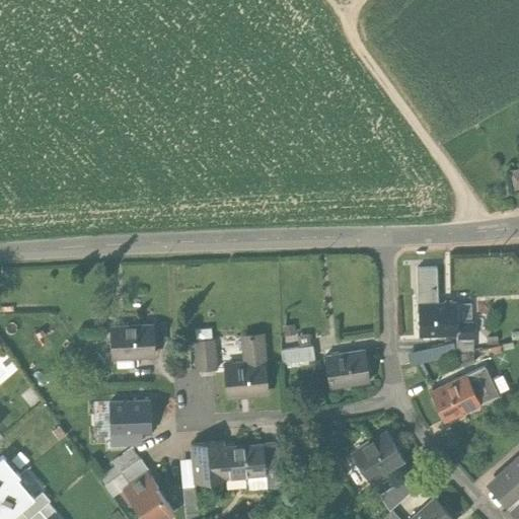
[(456,305),(439,306),(437,270),(418,271),(420,338),(457,336),(456,305)]
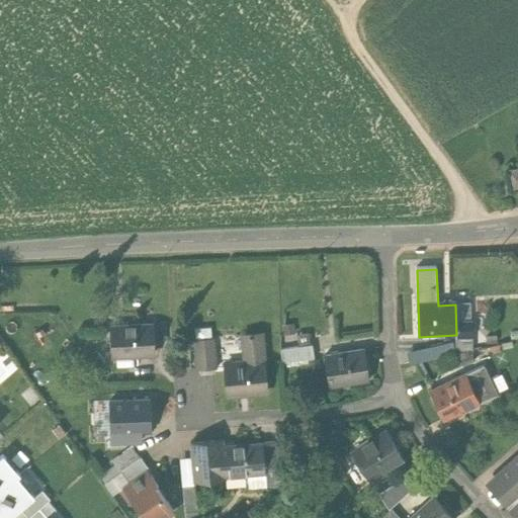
[(471,306),(458,307),(459,337),(455,337),(456,355),(473,352),(471,306)]
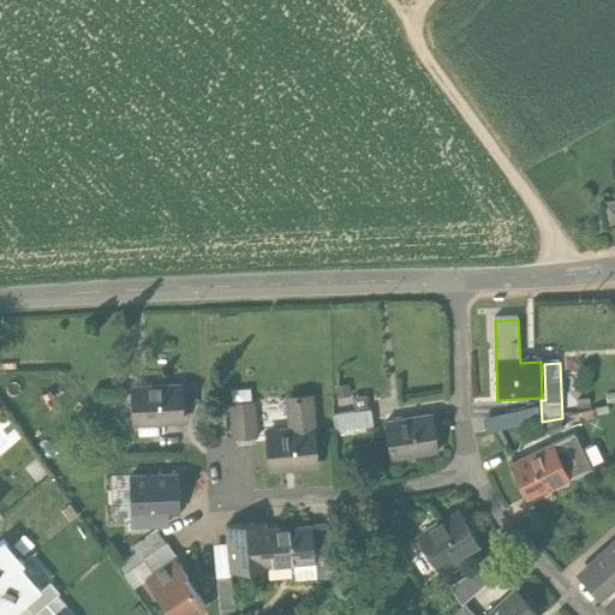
[(179,388),(133,389),(136,427),(180,424),(179,388)]
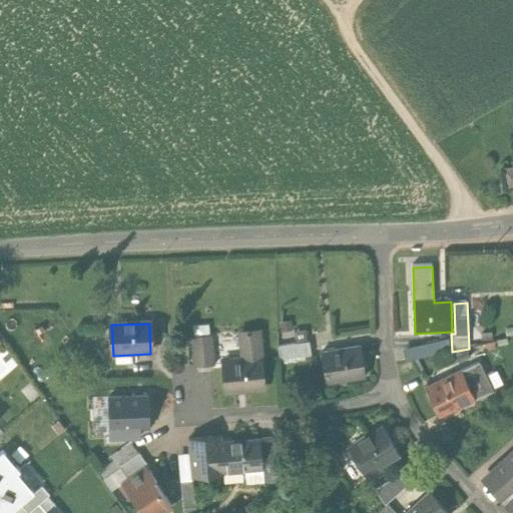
[(240,336),(242,362),(223,364),(225,393),(263,390),(259,335),(249,336),(249,333),(245,333),(245,336),(240,336)]
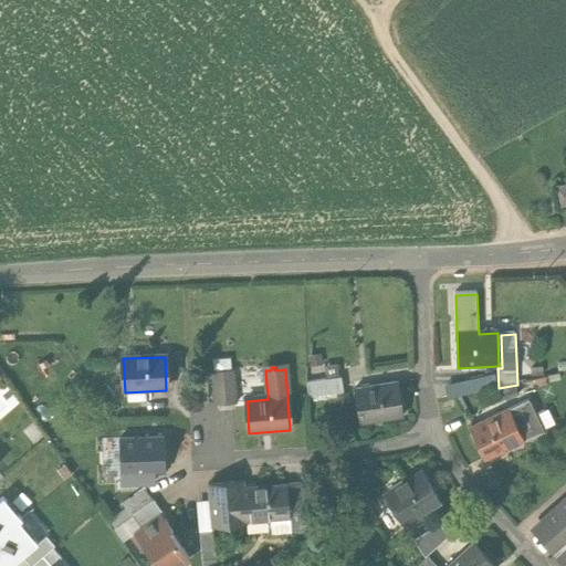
[(233,373),(212,374),(215,406),(236,404),(233,373)]
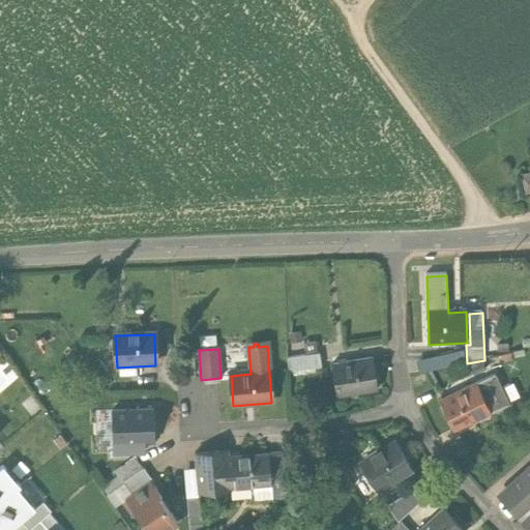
[(465,352),(416,362),(419,374),(467,363),(465,352)]
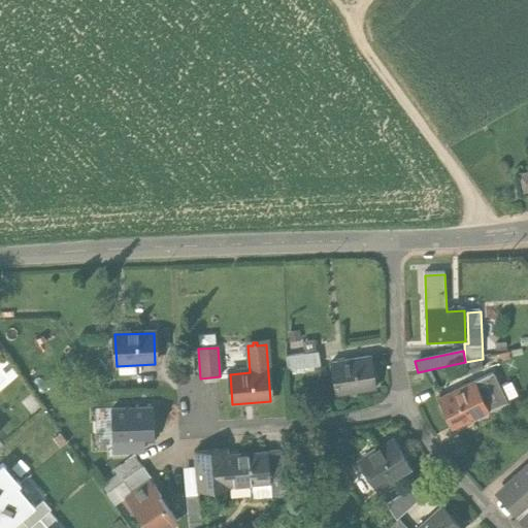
[(286,357),(288,371),(321,366),(319,352),(286,357)]
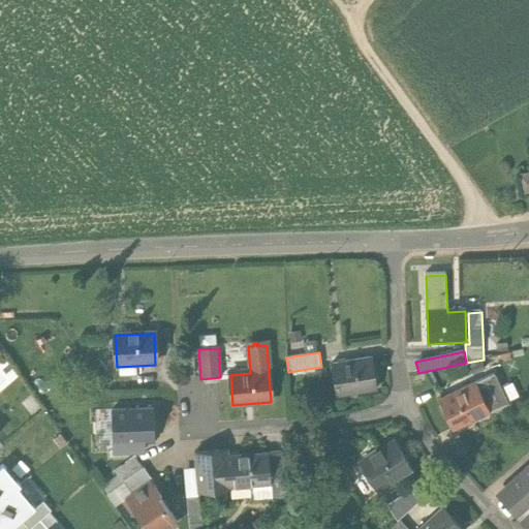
[(484,360),(466,363),(473,376),(495,367),(491,358),(484,360)]
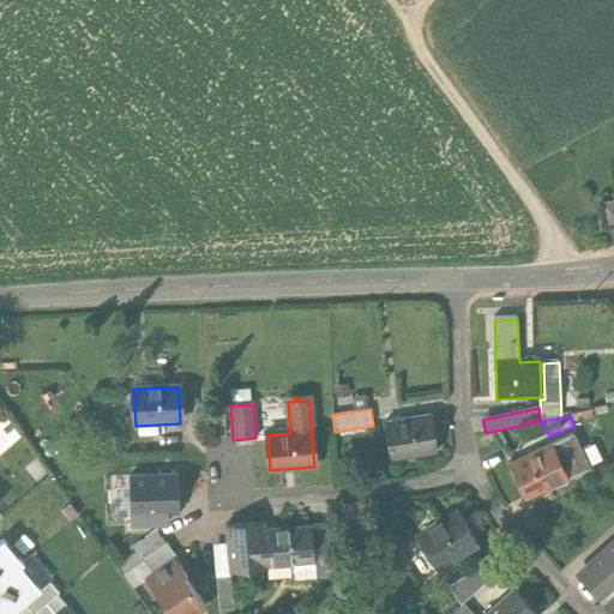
[(429,417),(385,425),(391,461),(435,453),(429,417)]
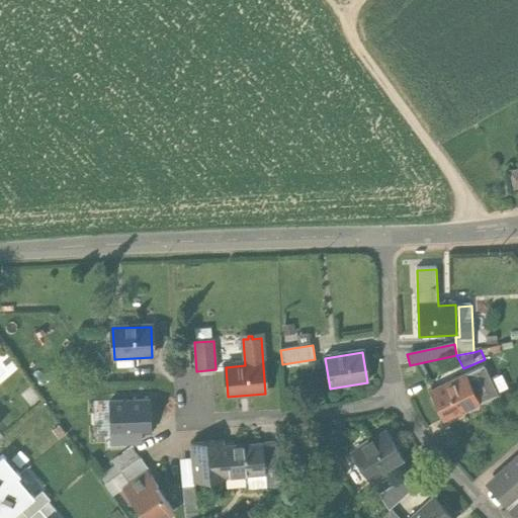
[(483,366),(463,375),(464,375),(430,393),(443,420),(478,404),(497,395),(483,366)]
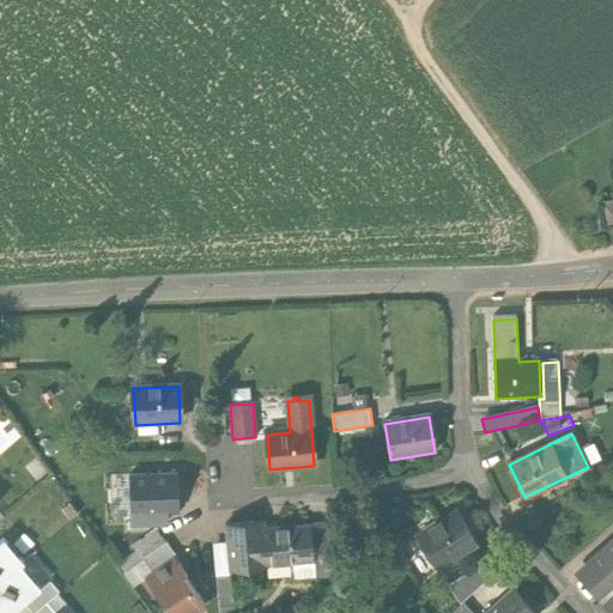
[(176,475),(129,477),(131,526),(165,525),(165,513),(177,513),(176,475)]
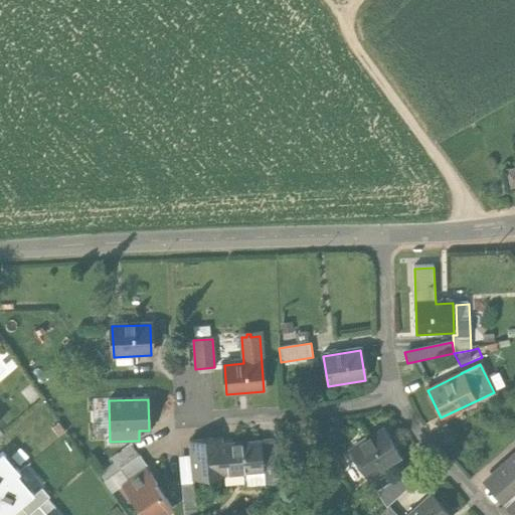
[(382,430),(350,451),(371,483),(387,473),(382,467),(399,456),(382,430)]
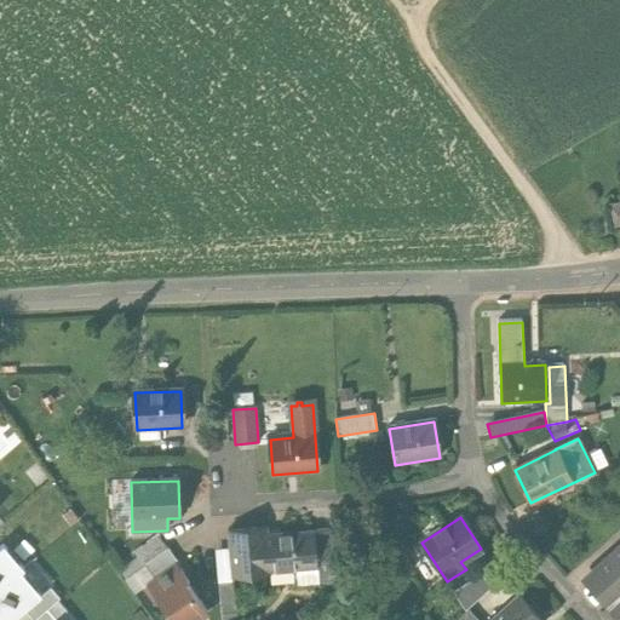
[(313,532),(265,535),(264,529),(229,533),(234,578),(269,575),(268,572),(315,567),(313,532)]
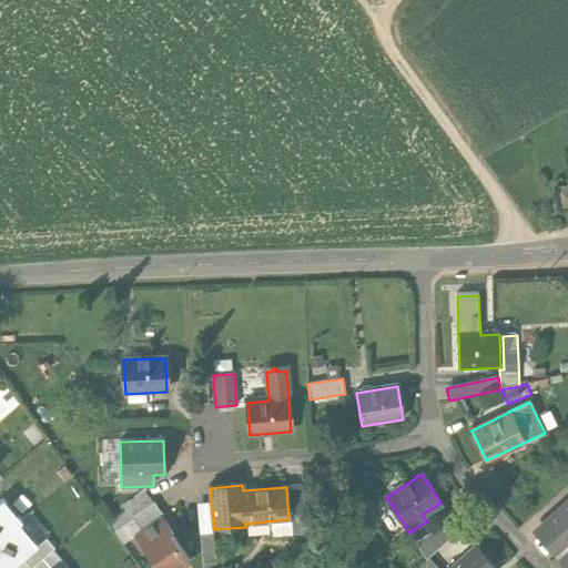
[(303,487),(288,488),(291,515),(305,514),(303,487)]
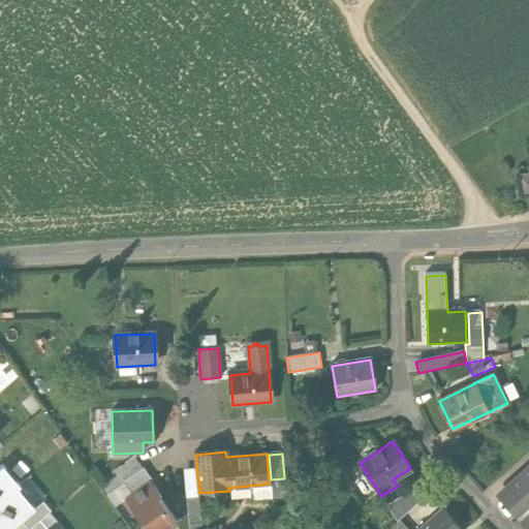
[(21,486),(2,465),(0,466),(0,502),(18,488),(21,486)]
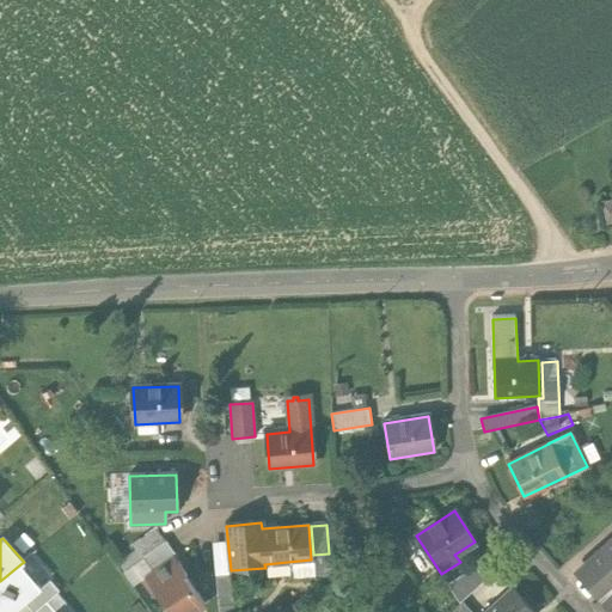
[(611,539),(580,570),(601,594),(611,585),(611,539)]
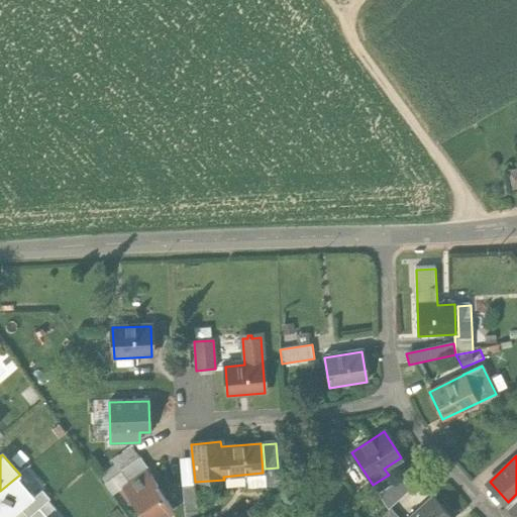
[(140,458),(121,473),(129,484),(147,472),(148,471),(140,458)]
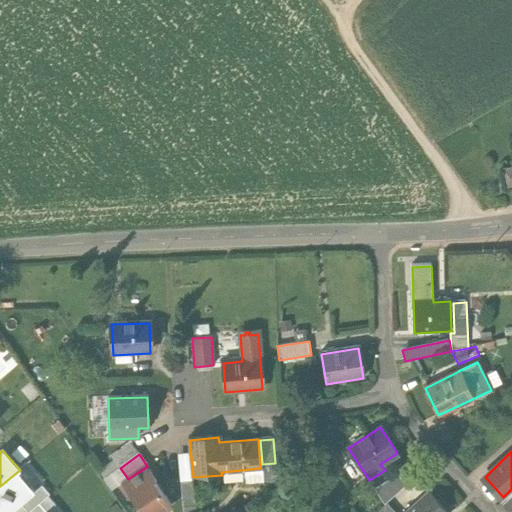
[(119,470),(113,461),(99,471),(105,480),(119,470)]
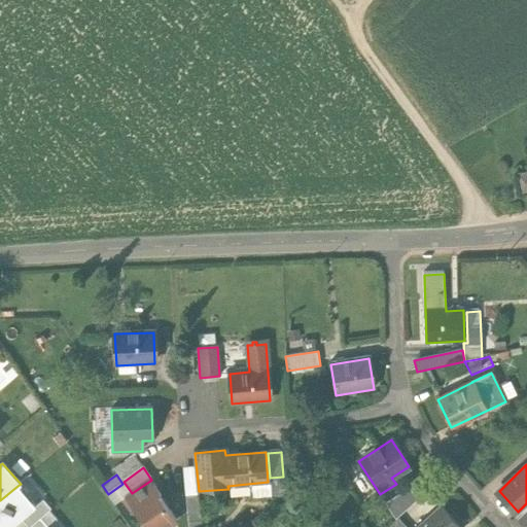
[(132,493),(126,497),(146,526),(170,526),(178,521),(161,495),(162,494),(155,485),(153,486),(150,481),(132,493)]
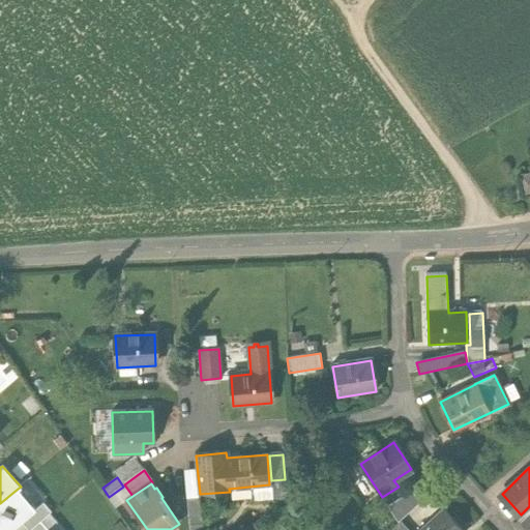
[(0,529),(9,529),(21,521),(35,509),(18,489),(0,503),(0,529)]
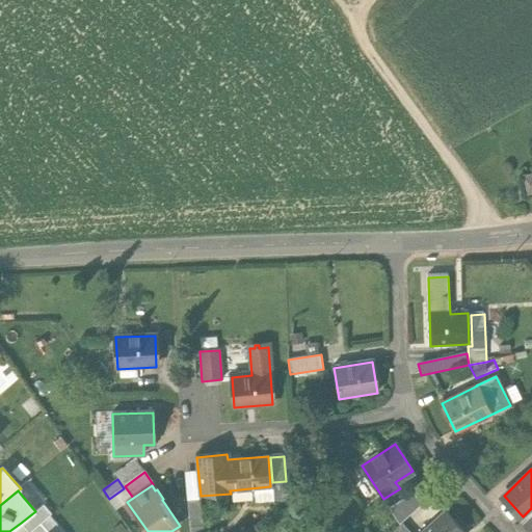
[(188,514),(187,503),(186,493),(171,495),(174,516),(188,514)]
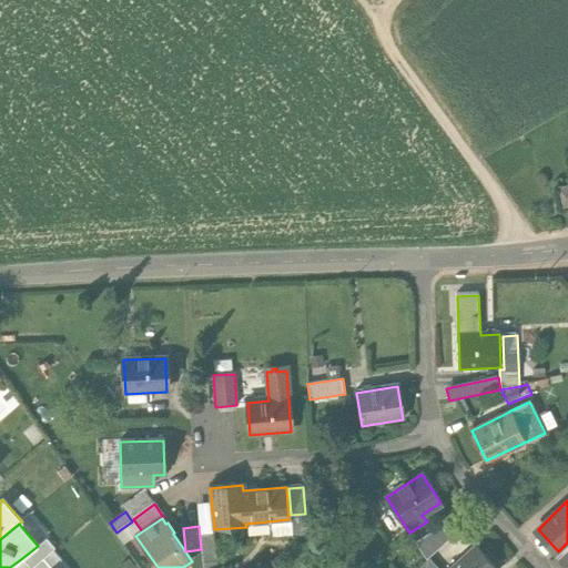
[(439,527),(417,541),(428,559),(453,538),(439,527)]
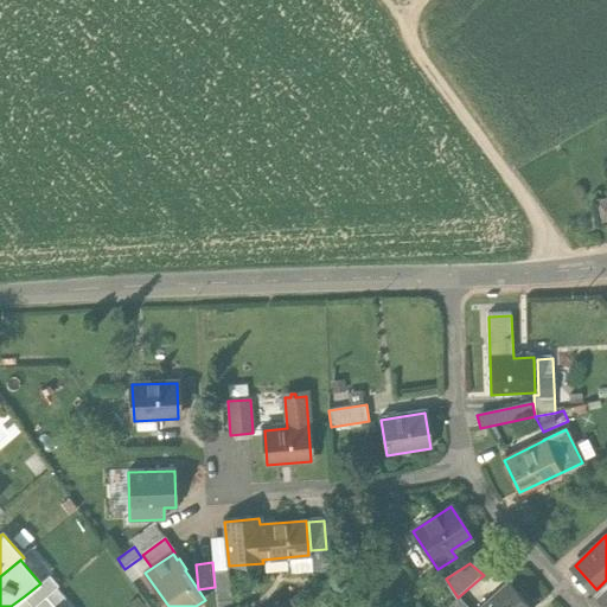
[(230,606),(229,574),(215,575),(216,606),(230,606)]
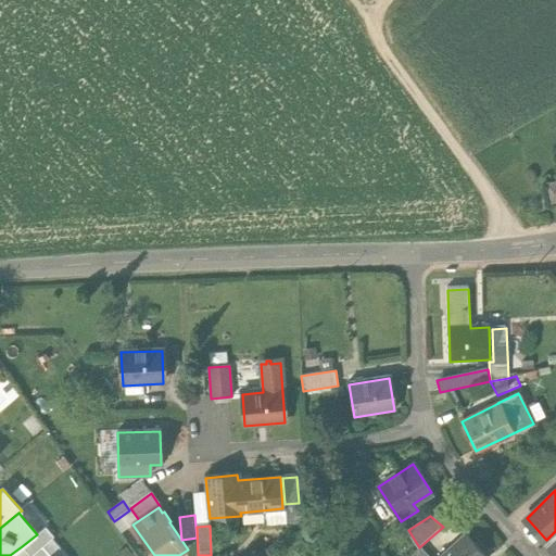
[(22,546),(29,555),(30,555),(51,539),(53,536),(45,528),(37,534),(22,546)]
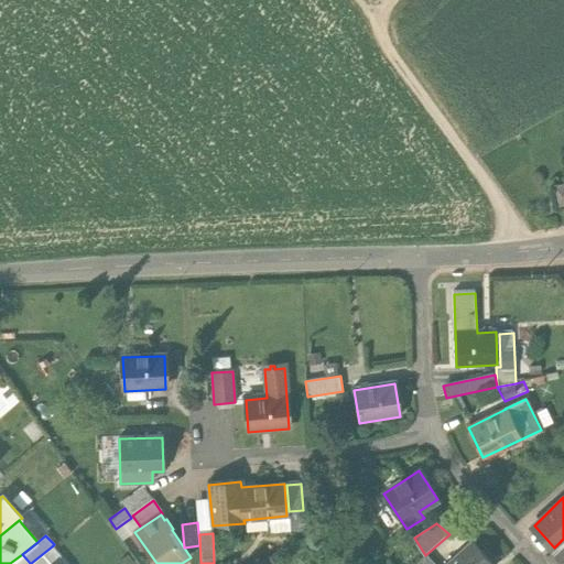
[(563,539),(554,548),(563,559),(563,539)]
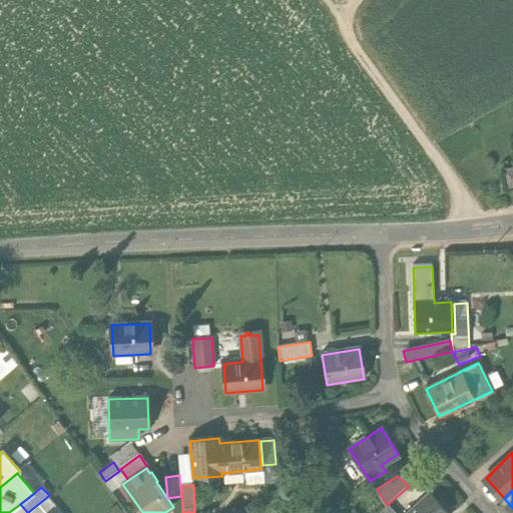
[(407,512),(446,512),(428,493),(407,512)]
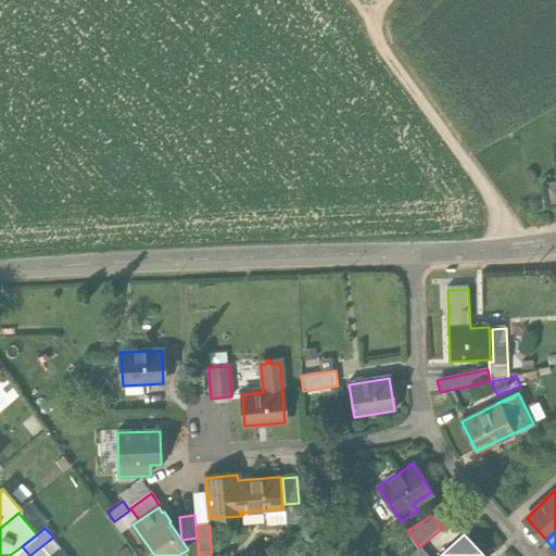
[(30,555),(51,555),(61,548),(51,539),(30,555)]
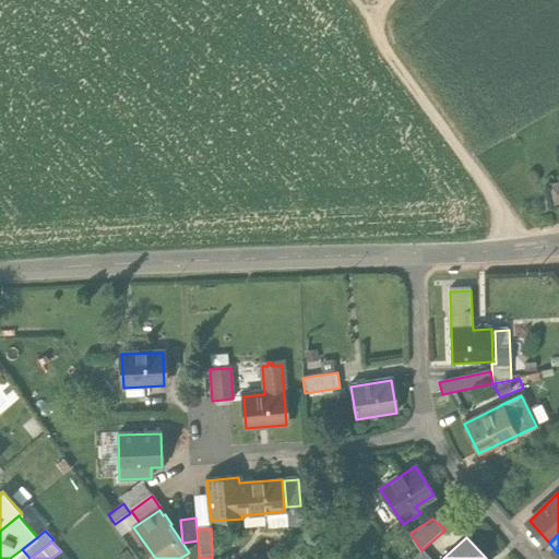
[(431,558),(424,549),(421,550),(412,558),(431,558)]
